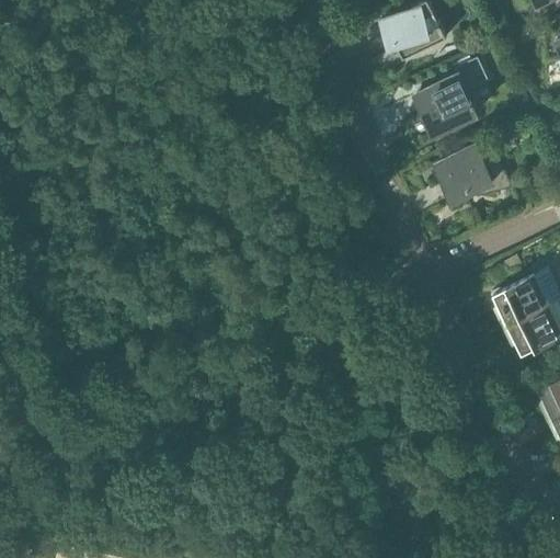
[(403,59),(446,38),(427,0),(424,0),(384,20),(403,59)]
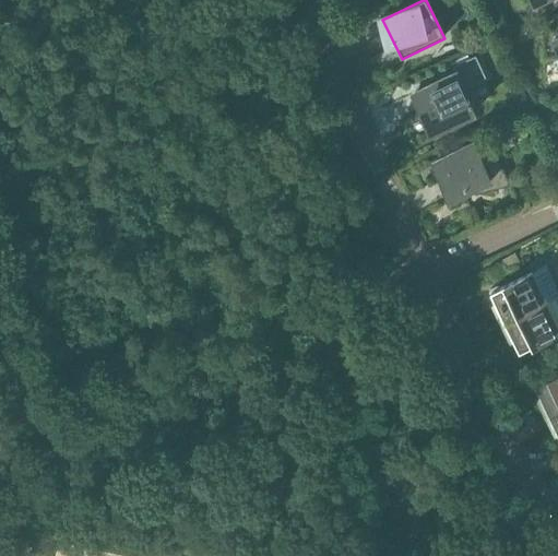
[(557,27),(542,36),(544,61),(545,61),(545,59),(557,58),(557,27)]
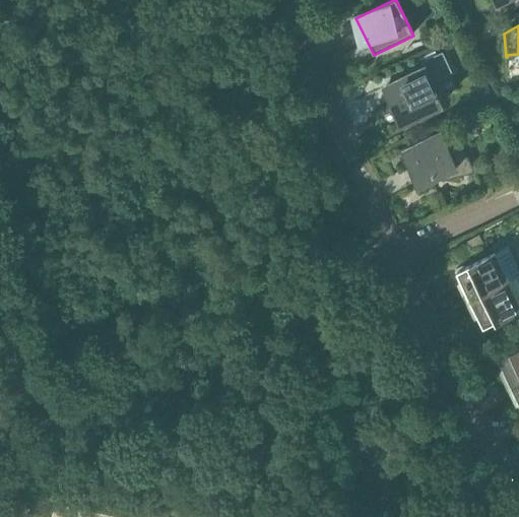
[(420,65),(423,70),(384,88),(401,125),(442,107),(439,99),(442,98),(440,93),(437,94),(432,84),(452,75),(442,55),(420,65)]
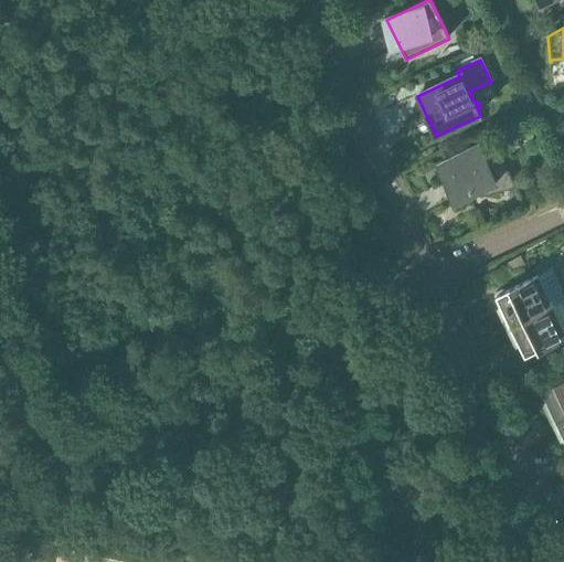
[(480,200),(517,190),(498,152),(482,156),(479,148),(439,167),(456,203),(477,193),(480,200)]
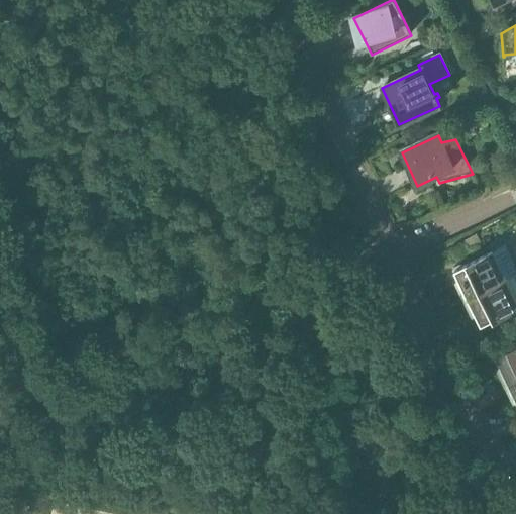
[(453,284),(462,303),(505,283),(515,277),(515,273),(504,248),(453,273),(458,282),(453,284)]
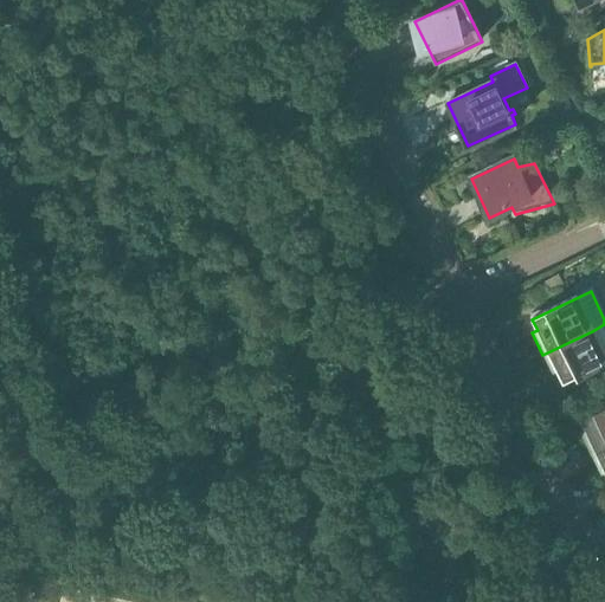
[(604,324),(592,331),(542,355),(553,376),(558,374),(562,384),(604,363),(604,324)]
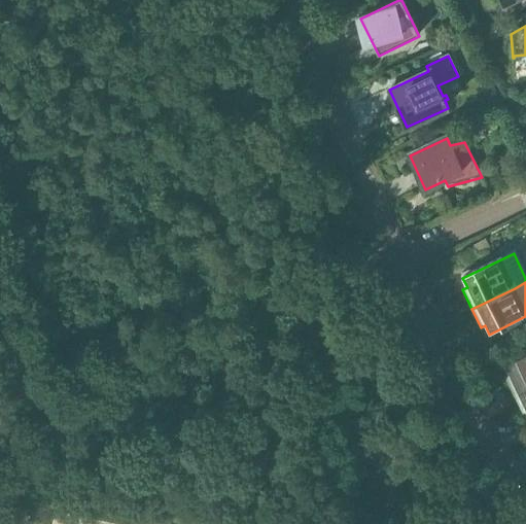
[(514,396),(525,390),(525,355),(504,365),(509,376),(504,378),(514,396)]
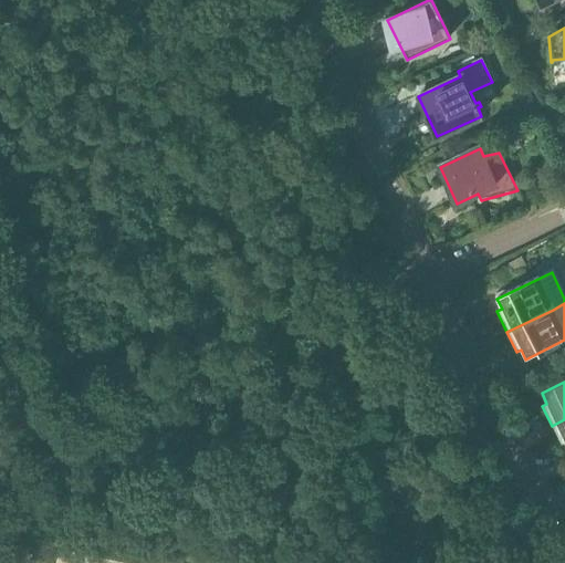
[(564,419),(552,426),(562,446),(564,444),(564,419)]
